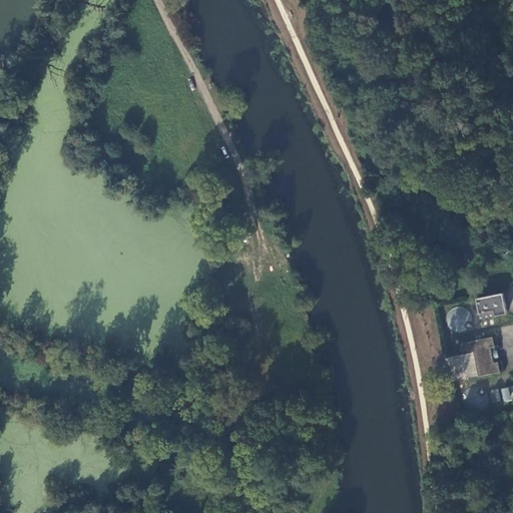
[(481,320),(508,314),(504,293),(489,295),(477,298),(481,320)]
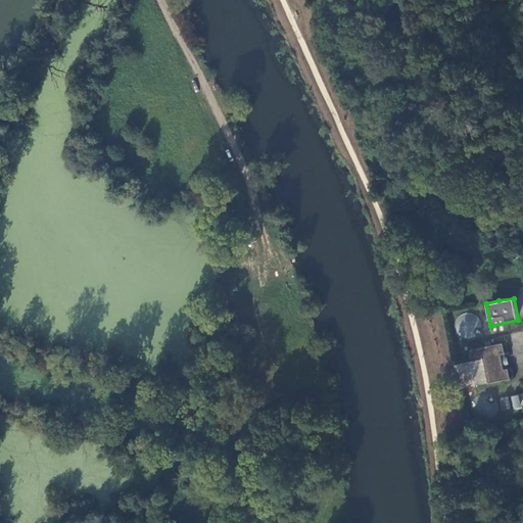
[(483,330),(483,324),(481,319),(476,315),(470,313),(464,314),(459,318),(456,323),(456,329),(458,335),(463,339),(469,341),(475,340),(480,336),(483,330)]
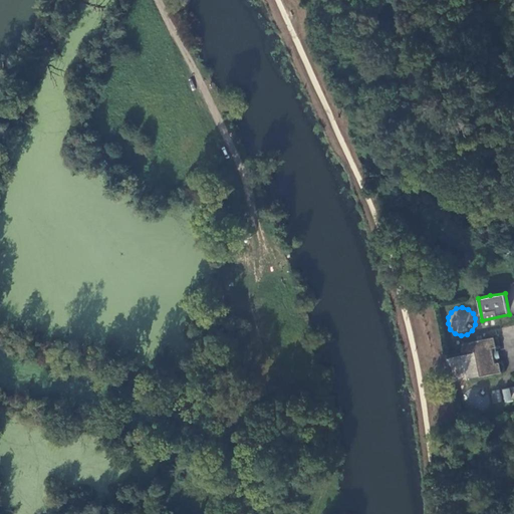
[(465,354),(447,357),(452,383),(503,373),(500,362),(496,363),(493,348),(497,347),(495,337),(484,340),(483,335),(478,336),(479,340),(463,343),(465,354)]
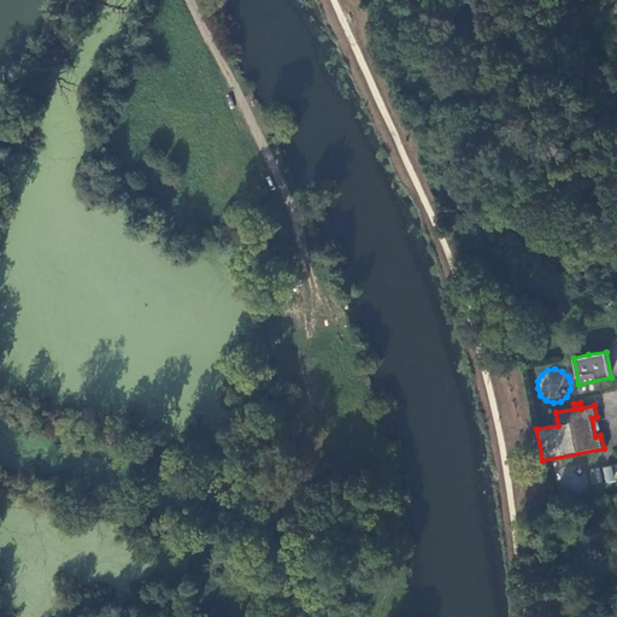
[(589,486),(589,479),(587,471),(581,466),(574,464),(566,465),(560,470),(557,476),(557,483),(559,491),(565,495),(573,498),(580,497),(586,492),(589,486)]
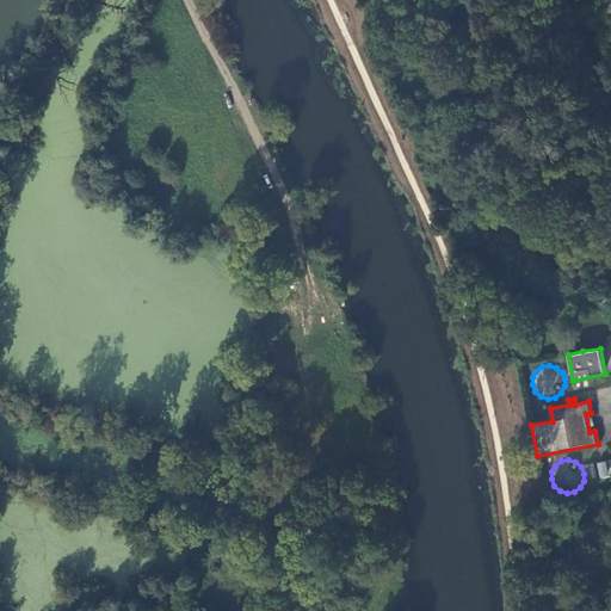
[(598,480),(596,464),(585,466),(588,482),(598,480)]
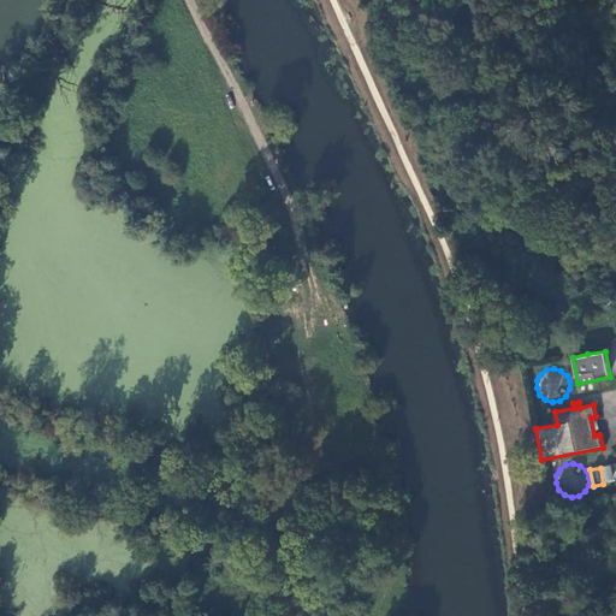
All buildings are outlined.
